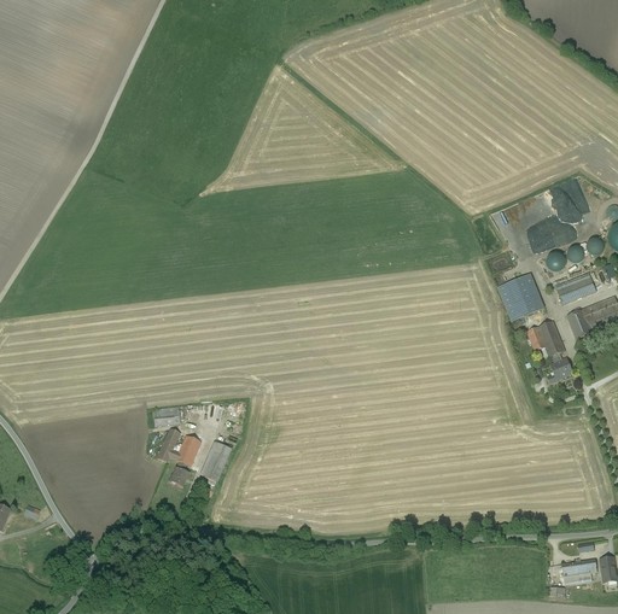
[(607,209),(607,212),(608,215),(610,216),(612,217),(616,217),(617,216),(617,204),(617,205),(616,204),(612,204),(610,205),(608,206),(607,209)]
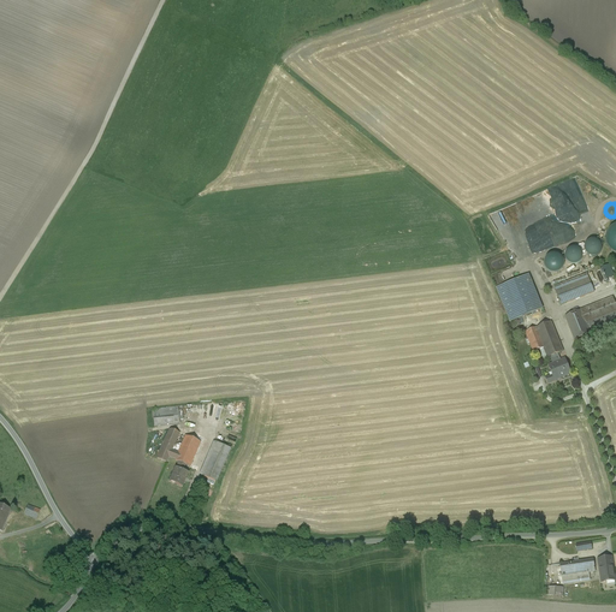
[(602,248),(602,244),(602,241),(599,238),(597,236),(593,236),(590,236),(587,238),(585,241),(585,244),(585,248),(587,250),(590,253),(593,253),(597,253),(599,250),(602,248)]
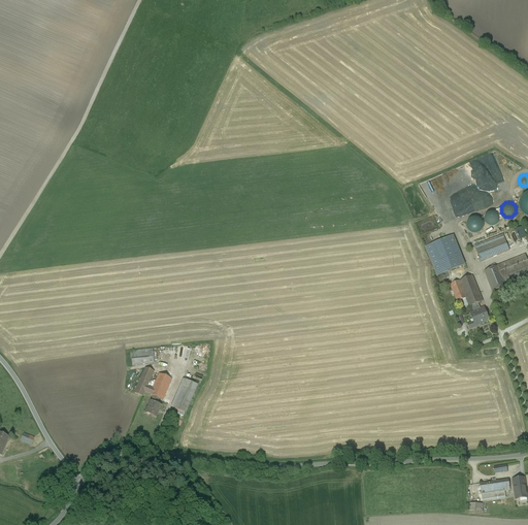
[(499,219),(499,216),(499,214),(497,210),(495,209),(492,208),(489,209),(487,211),(485,214),(485,217),(485,219),(487,222),(489,223),(492,224),(495,223),(497,222),(499,219)]
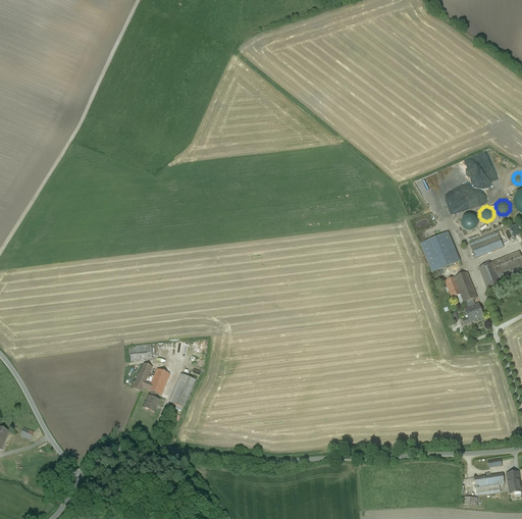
[(477,223),(478,220),(477,217),(475,214),(473,212),(469,212),(466,212),(464,214),(462,217),(461,220),(462,223),(464,226),(466,228),(470,228),(473,228),(475,226),(477,223)]
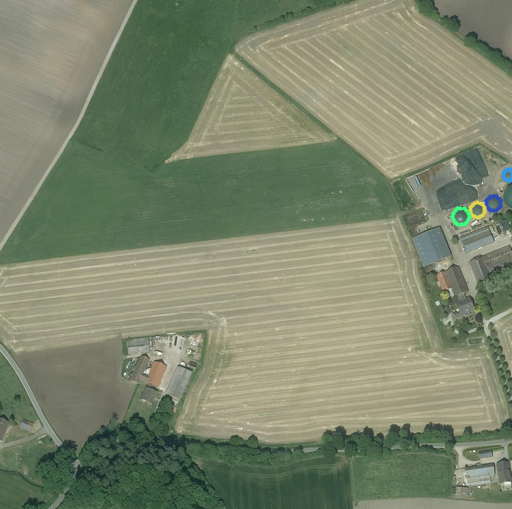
[(507,217),(499,220),(504,230),(511,227),(507,217)]
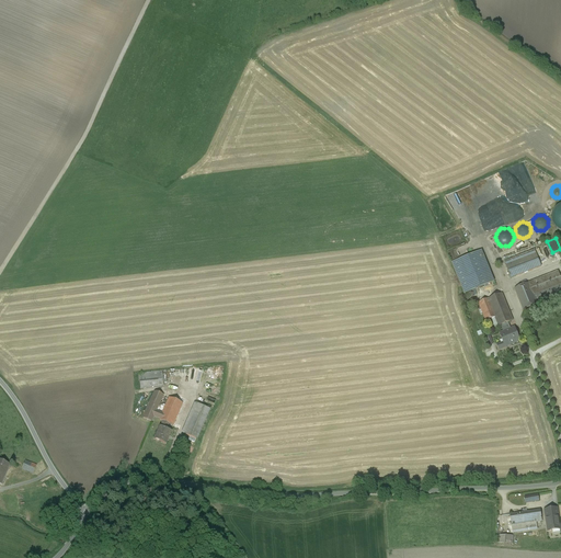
[(535,247),(504,259),(511,275),(541,263),(537,252),(535,247)]
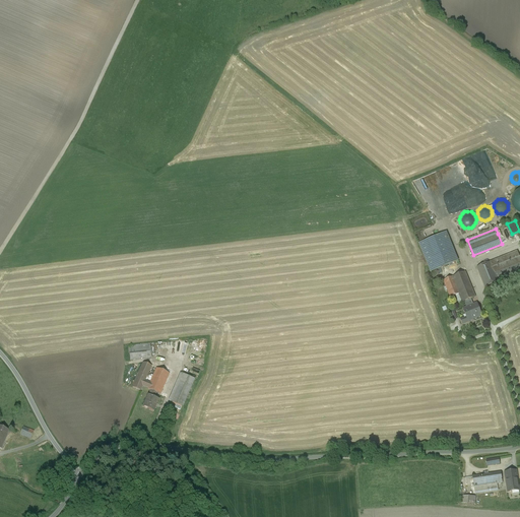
[(443,231),(419,241),(431,269),(454,259),(443,231)]
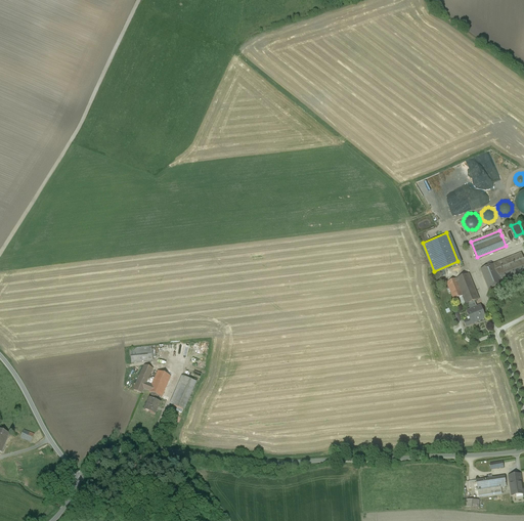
[(523,257),(521,250),(480,266),(484,275),(489,287),(501,281),(498,272),(523,262),(523,257)]
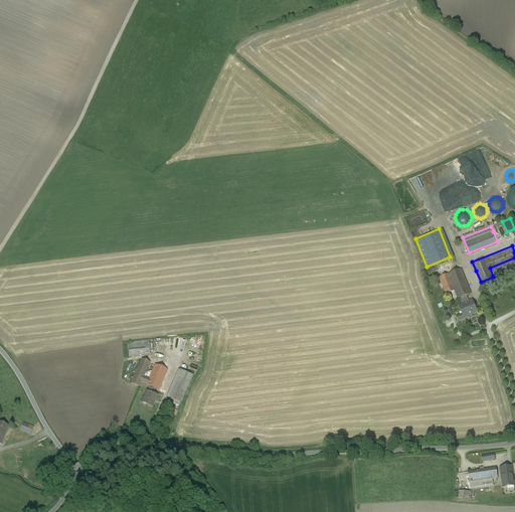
[(514,258),(490,268),(493,277),(514,268),(514,258)]
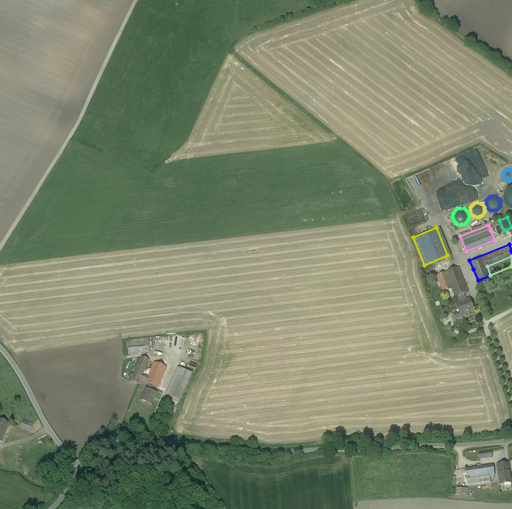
[(458,265),(437,274),(444,290),(452,287),(455,295),(457,294),(462,292),(468,290),(458,265)]
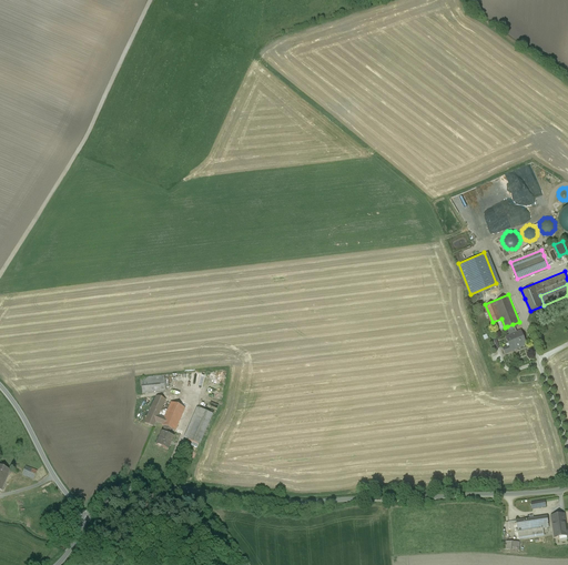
[(510,333),(506,334),(511,347),(526,342),(520,329),(516,331),(510,333)]
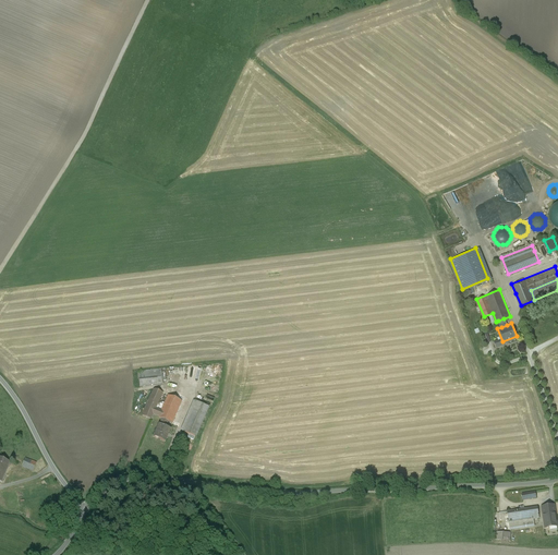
[(160,366),(137,369),(140,384),(162,381),(160,366)]
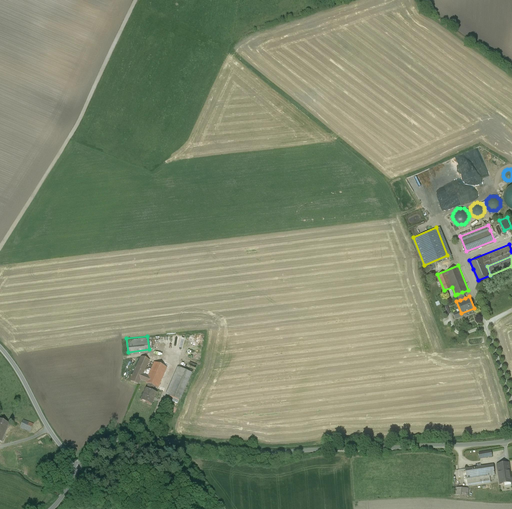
[(188,349),(186,358),(190,359),(189,362),(197,364),(199,352),(188,349)]
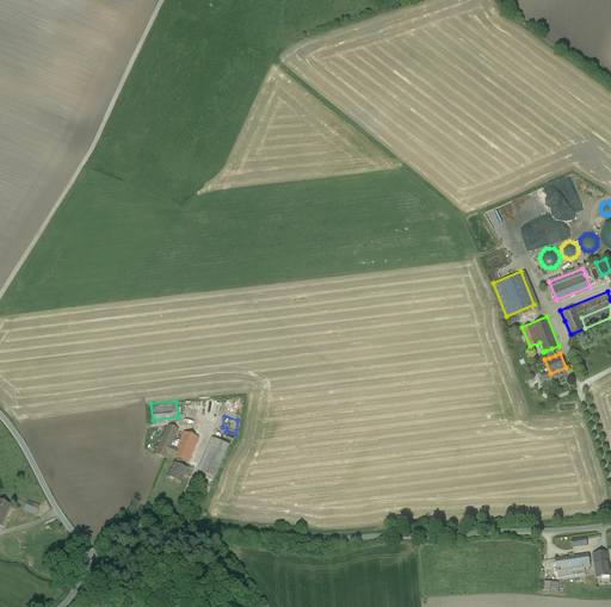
[(168,422),(155,451),(165,456),(167,450),(171,444),(178,426),(168,422)]
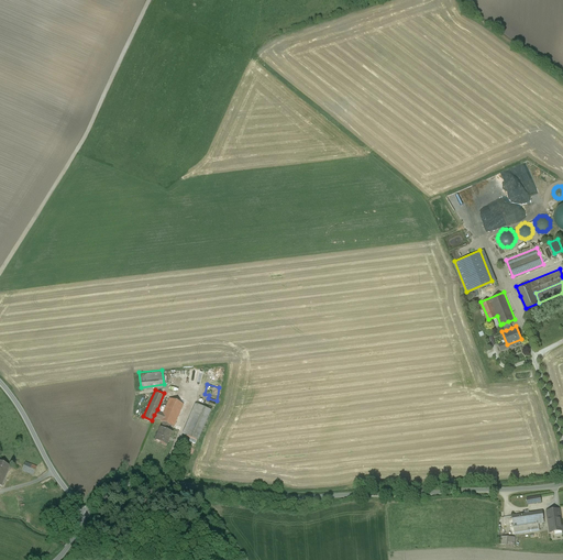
[(183,402),(169,396),(163,412),(159,417),(159,418),(164,419),(169,421),(174,424),(183,402)]
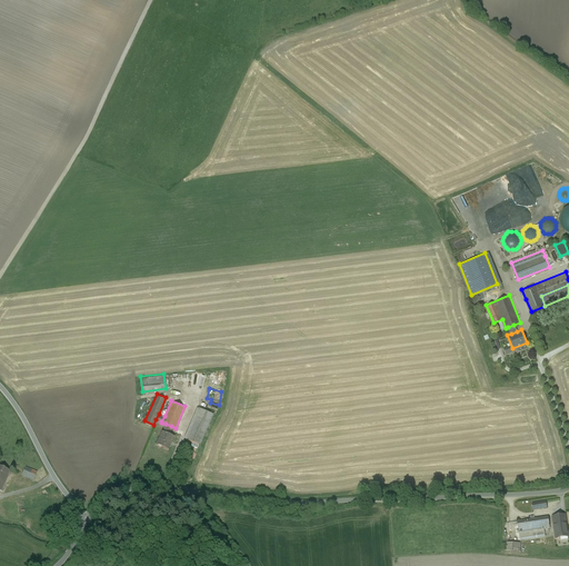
[(200,407),(187,438),(200,444),(213,413),(200,407)]
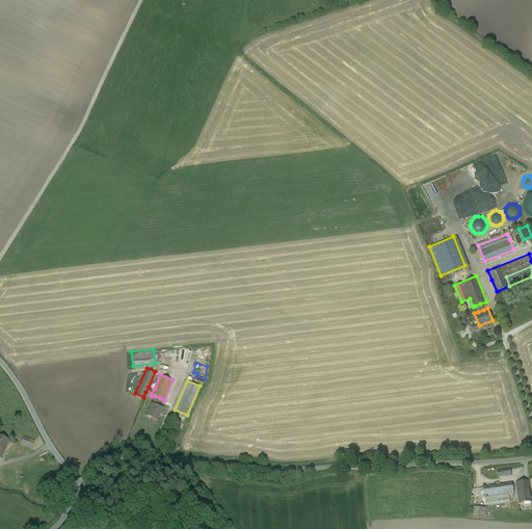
[(152,401),(147,414),(157,418),(162,406),(158,404),(152,401)]
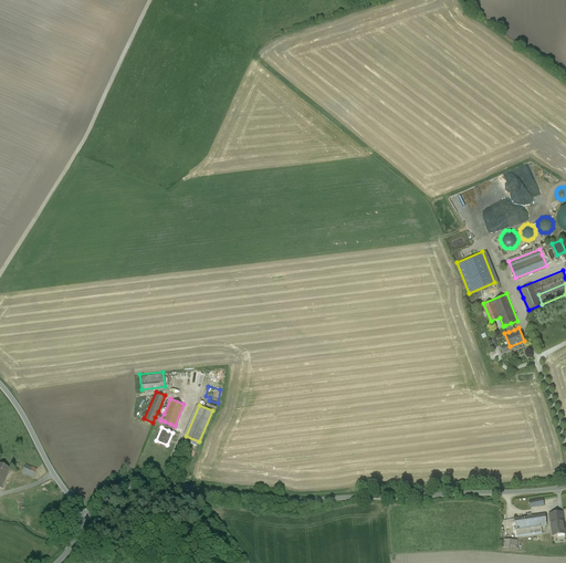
[(149,440),(140,457),(152,462),(160,446),(149,440)]
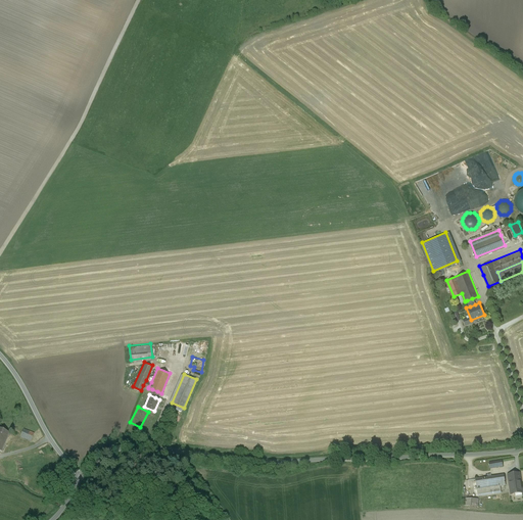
[(9,430),(0,425),(0,447),(1,448),(9,430)]
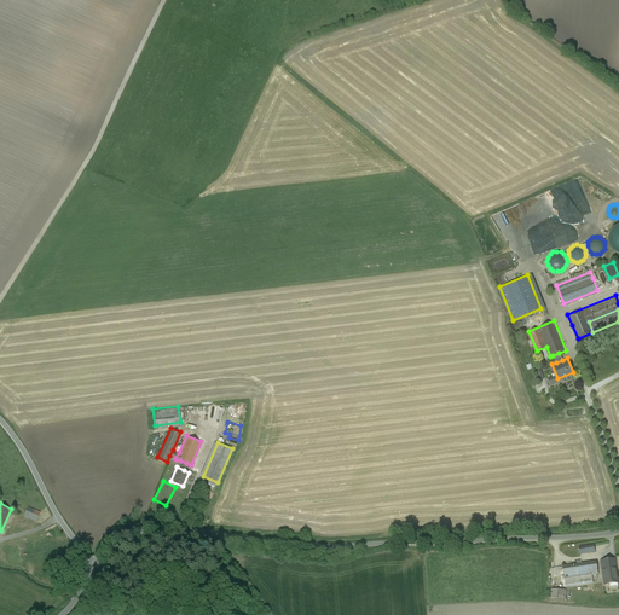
[(40,510),(28,504),(24,514),(36,520),(40,510)]
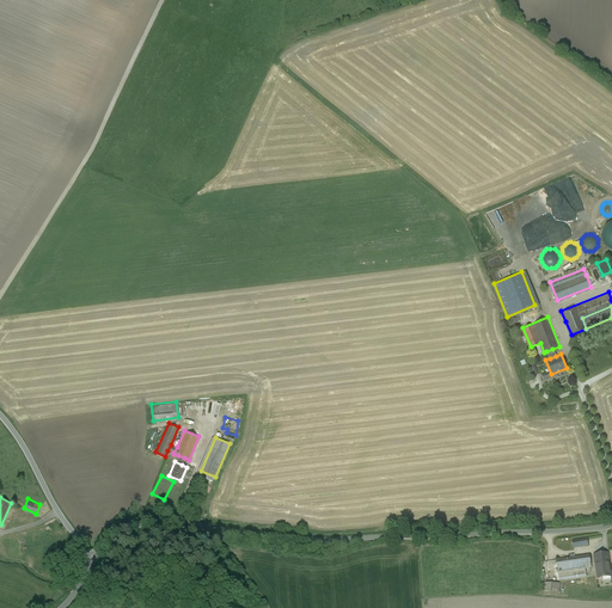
[(609,550),(594,552),(595,560),(597,564),(598,575),(611,573),(609,550)]
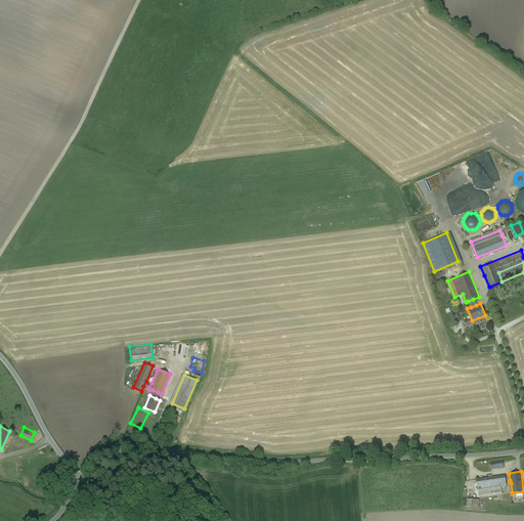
[(505,473),(476,477),(479,494),(501,490),(500,484),(511,483),(510,480),(506,480),(505,473)]
